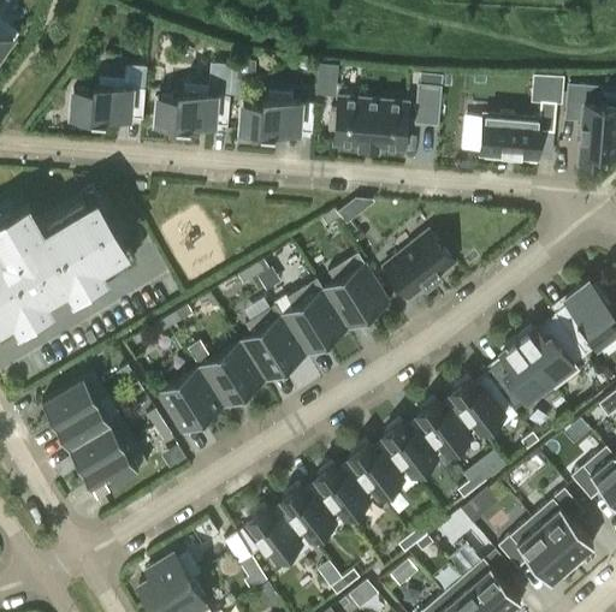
[(0,61),(1,60),(0,59),(0,55),(17,30),(0,18),(0,61)]
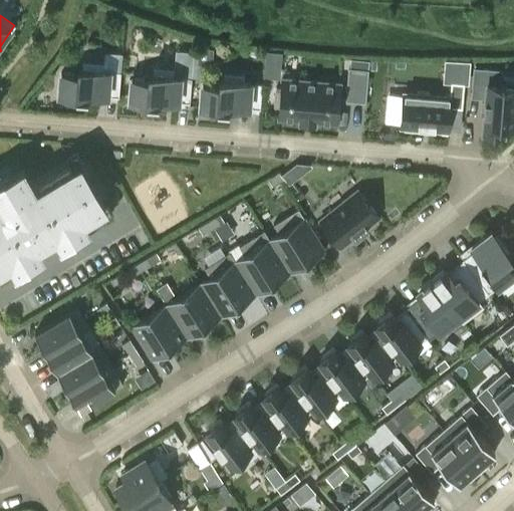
[(87,97),(118,99),(120,74),(102,73),(102,66),(82,64),(82,71),(78,71),(77,76),(61,75),(59,97),(87,99),(87,97)]
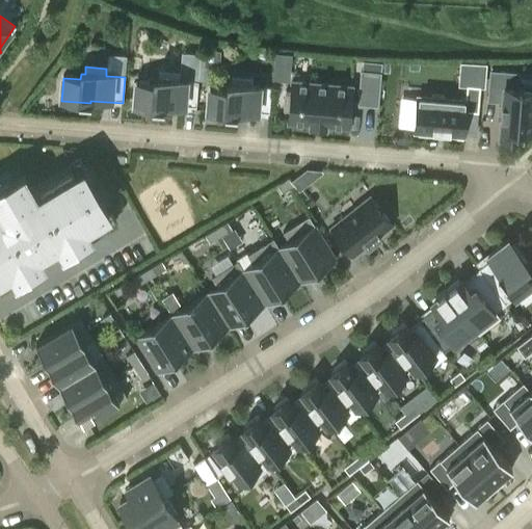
[(485,89),(487,69),(477,68),(476,88),(480,88),(485,89)]
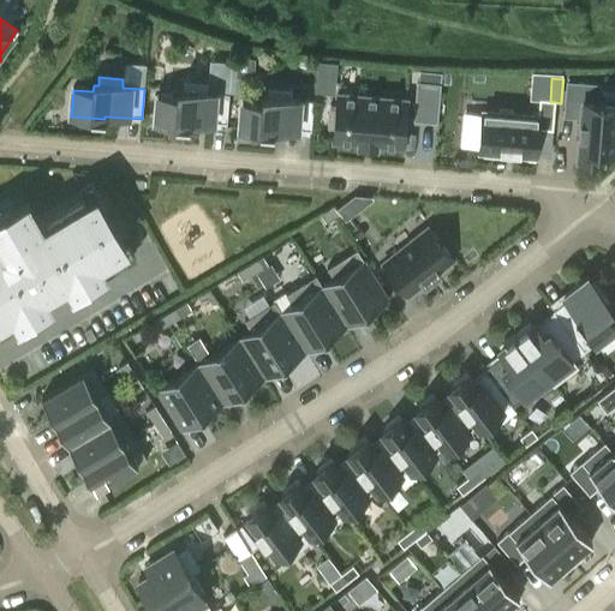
[(157,97),(155,124),(189,126),(189,124),(226,126),(228,96),(207,94),(208,87),(184,84),(183,93),(178,91),(177,99),(157,97)]
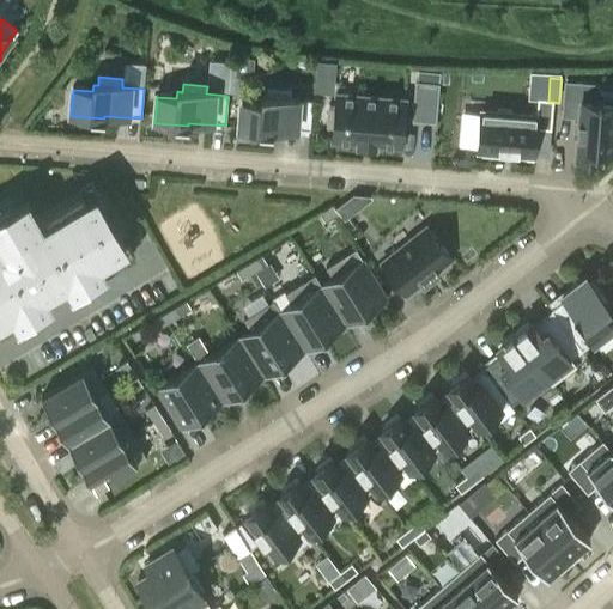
[(414,121),(436,122),(439,85),(417,84),(414,121)]
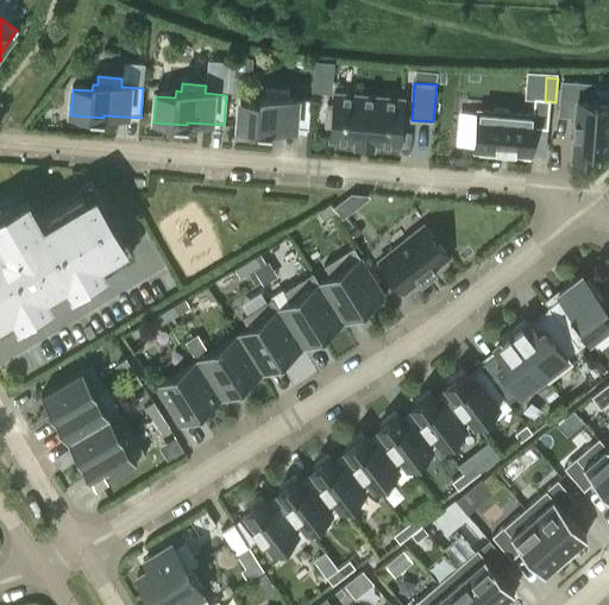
[(608,104),(591,104),(592,87),(563,84),(559,118),(576,119),(572,158),(596,161),(597,150),(608,151),(608,150),(608,104)]
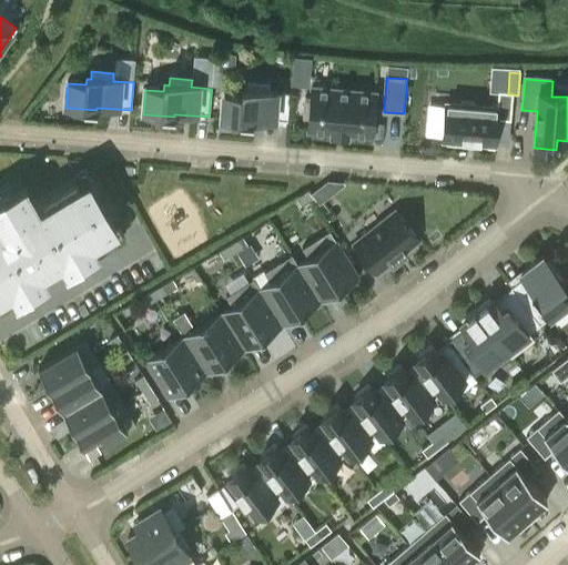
[(224,96),(222,121),(253,123),(253,120),(287,123),(290,96),(270,93),(270,87),(247,84),(246,92),(242,91),(242,98),(224,96)]
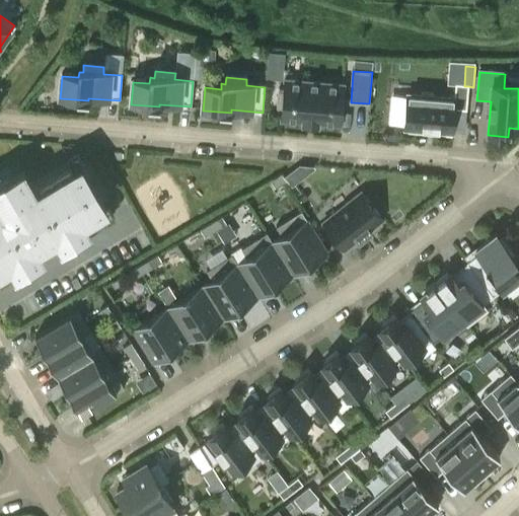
[(317,123),(340,125),(344,87),(284,82),(284,91),(278,91),(277,109),(282,111),(281,120),(303,122),(303,128),(317,129),(317,123)]
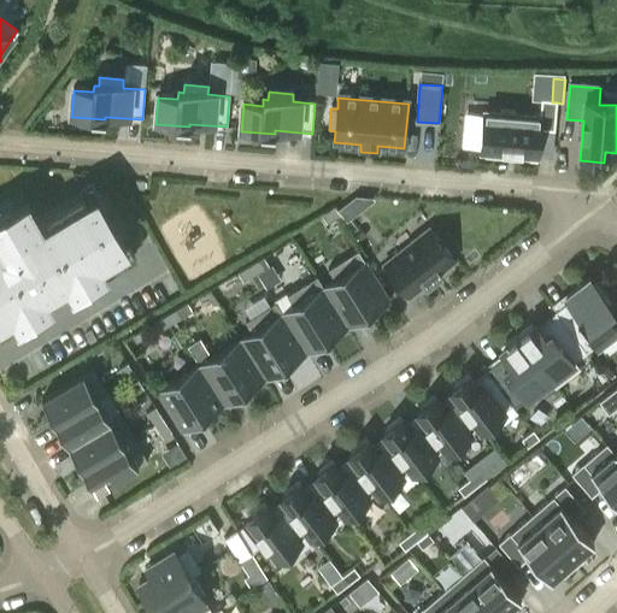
[(500,116),(485,115),(481,154),(486,155),(486,159),(500,160),(500,157),(538,159),(540,131),(554,133),(557,102),(552,102),(541,101),(540,119),(515,117),(515,113),(500,112),(500,116)]
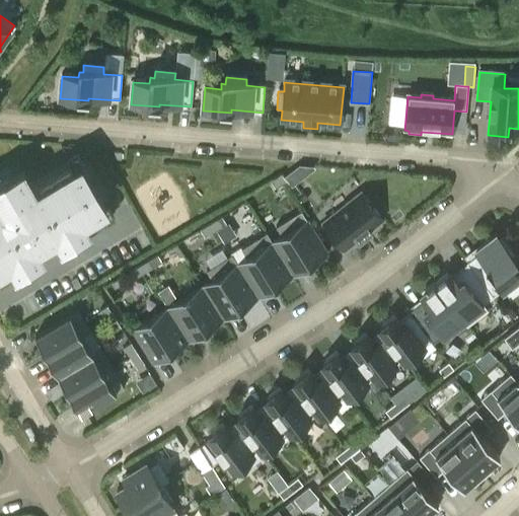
[(23,172),(0,186),(0,281),(41,258),(40,254),(60,241),(62,244),(103,220),(99,212),(104,209),(81,168),(75,171),(70,163),(31,187),(23,172)]
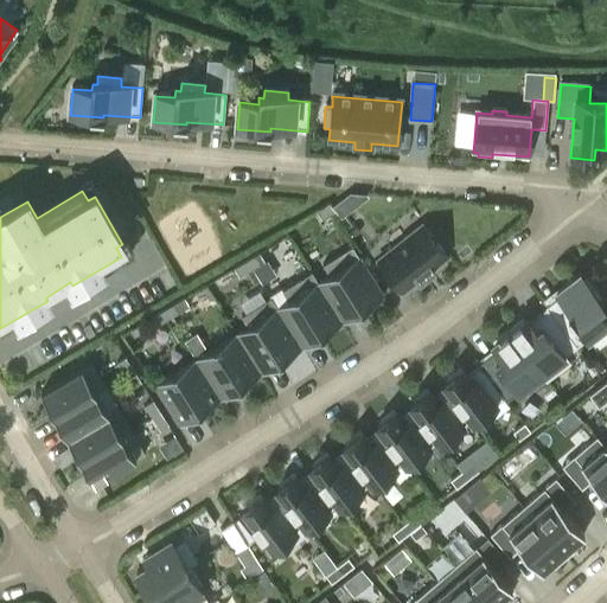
[(366,198),(365,197),(350,196),(333,209),(342,219),(366,198)]
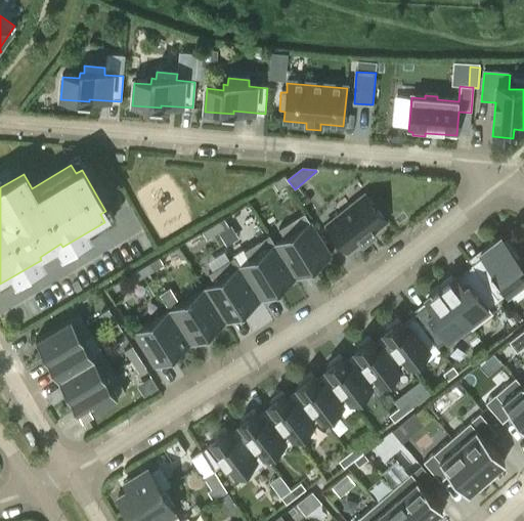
[(285,178),(273,184),(277,191),(289,185),(285,178)]
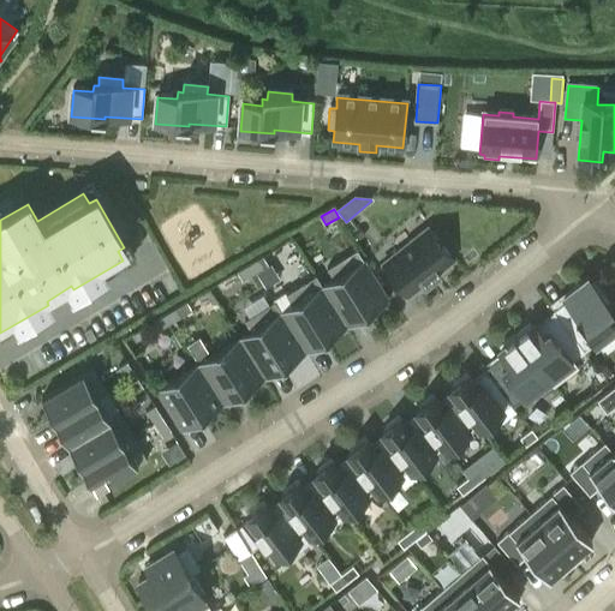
[(428,231),(383,267),(407,298),(423,286),(425,288),(440,276),(437,274),(453,262),(428,231)]
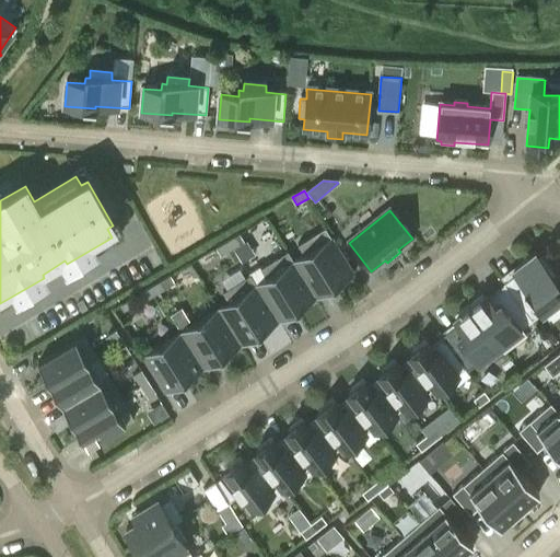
[(303,256),(293,262),(292,263),(316,300),(354,276),(325,230),(298,246),(303,256)]
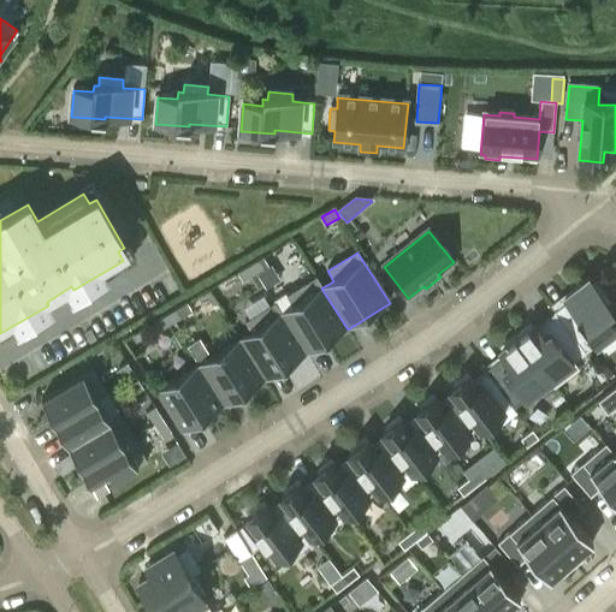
[(268,268),(264,260),(250,267),(255,275),(259,281),(273,273),(270,267),(268,268)]
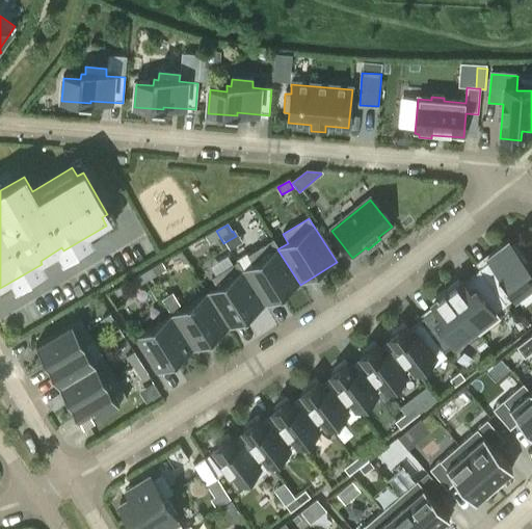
[(210,245),(220,238),(216,231),(205,238),(210,245)]
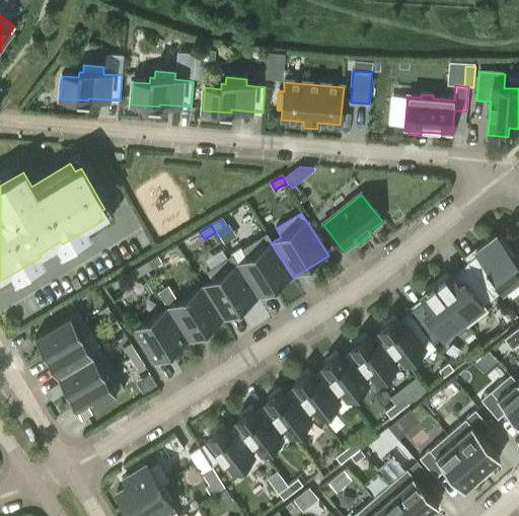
[(246,259),(237,265),(236,265),(257,299),(293,278),(271,243),(272,242),(267,234),(241,250),(246,259)]
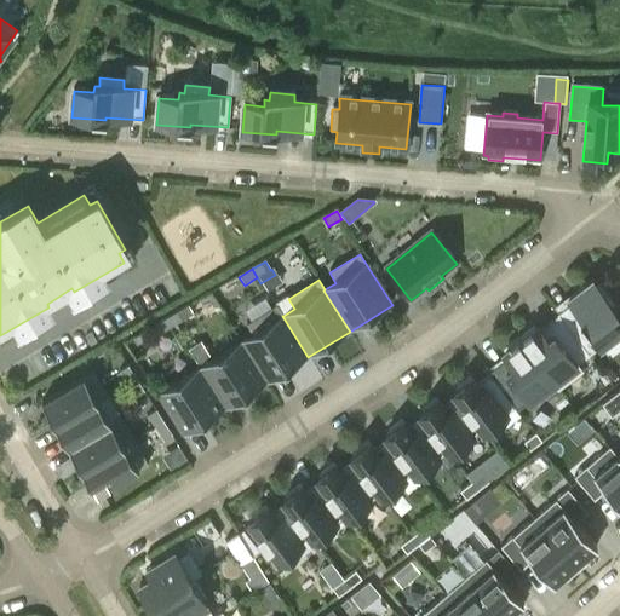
[(557,316),(560,320),(561,320),(590,356),(619,332),(619,328),(609,316),(615,311),(612,308),(614,305),(600,286),(597,288),(592,282),(577,294),(580,299),(557,316)]
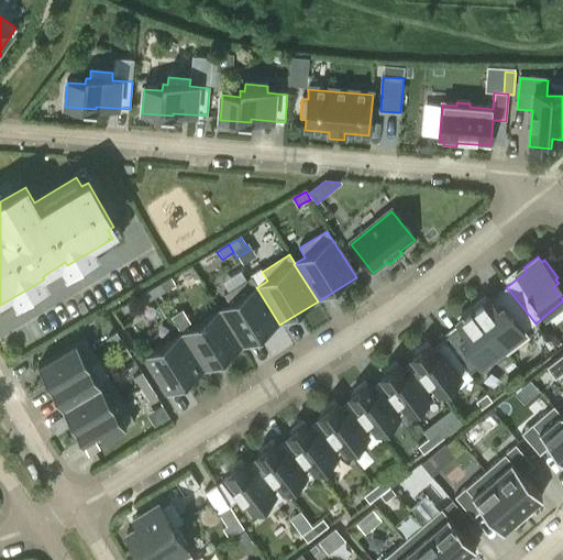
[(230,305),(219,311),(242,349),(279,325),(256,287),(257,287),(252,278),(223,296),(230,305)]
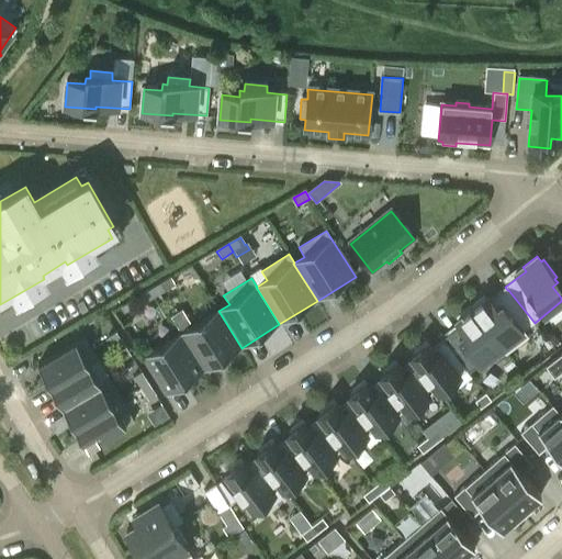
[(164,282),(152,290),(157,298),(168,290),(175,287),(170,279),(164,282)]
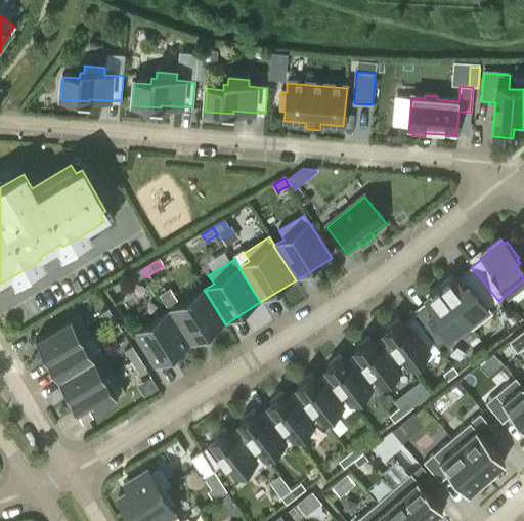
[(135,284),(146,277),(141,270),(131,276),(135,284)]
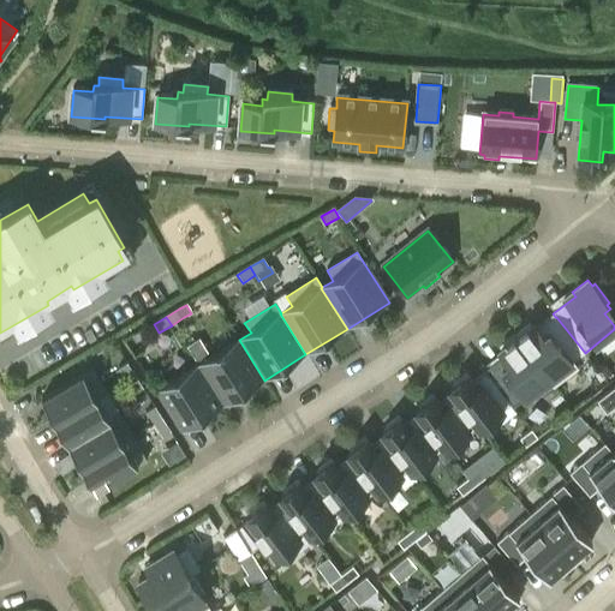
[(573,363),(585,353),(556,317),(555,317),(538,330),(535,325),(531,328),(530,325),(514,336),(549,381),(548,382),(554,388),(578,369),(573,363)]
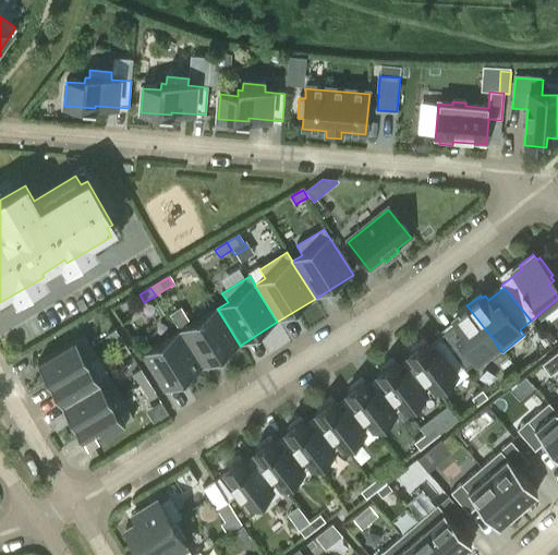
[(439,338),(441,340),(463,369),(465,371),(497,347),(498,346),(466,305),(453,316),(456,318),(452,321),(456,325),(439,338)]
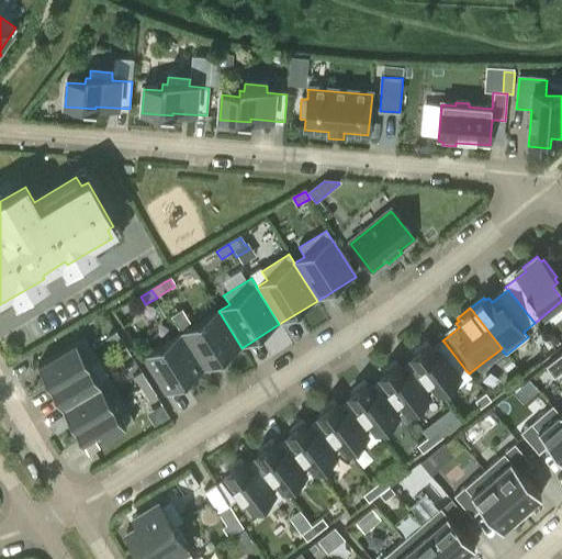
[(218,311),(180,334),(204,372),(242,348),(218,311)]
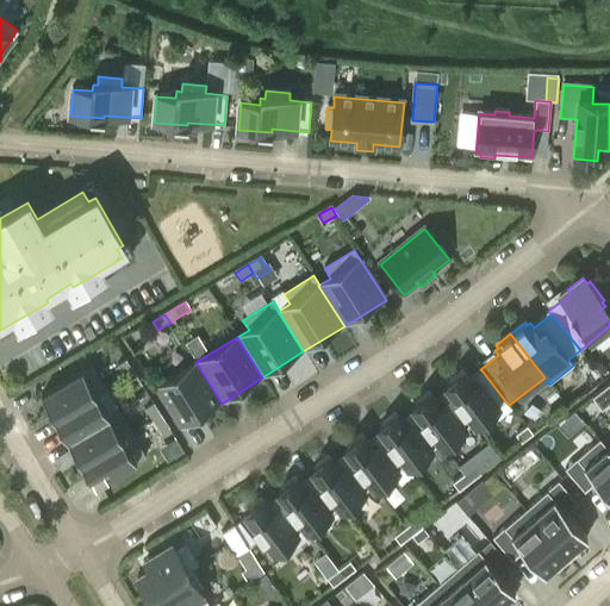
[(117,367),(125,380),(134,374),(125,362),(117,367)]
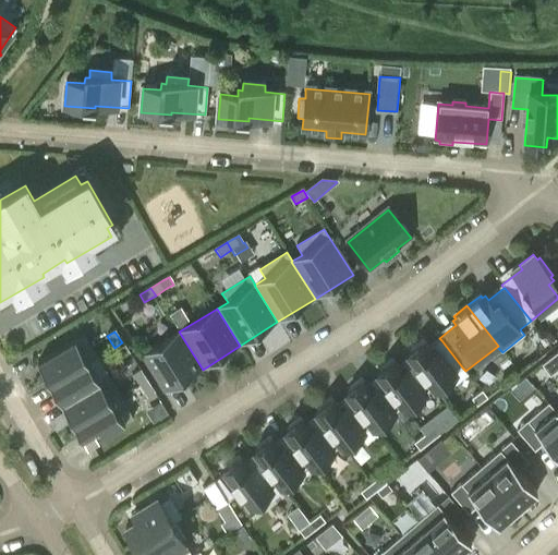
[(165,394),(203,370),(179,332),(141,356),(165,394)]
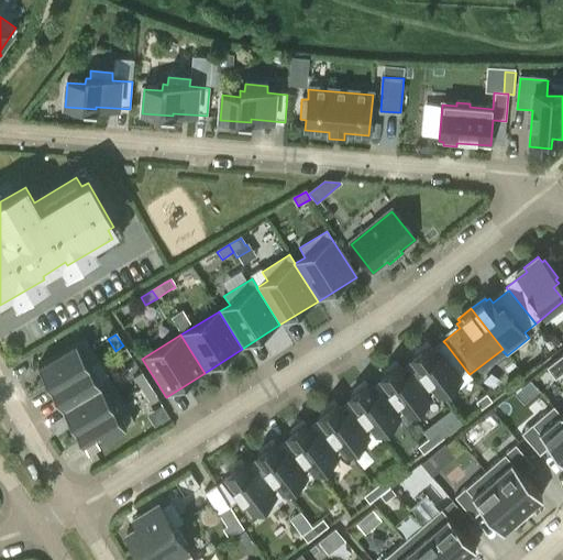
[(39,368),(51,388),(98,361),(86,340),(39,368)]
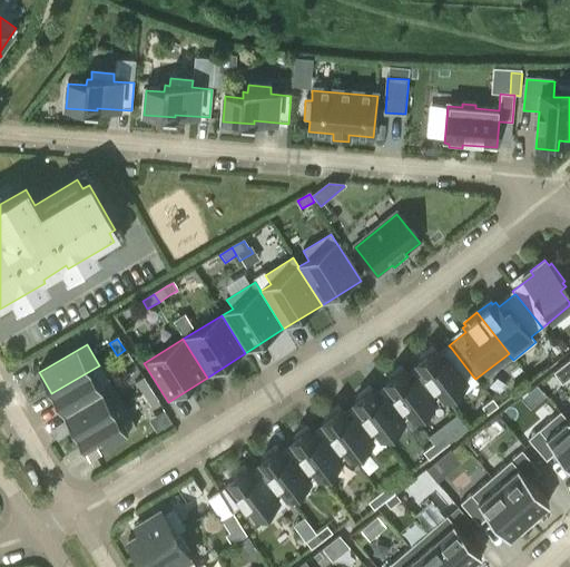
[(444,399),(473,377),(451,348),(439,357),(432,348),(420,358),(422,360),(416,364),(420,368),(442,397),(444,399)]
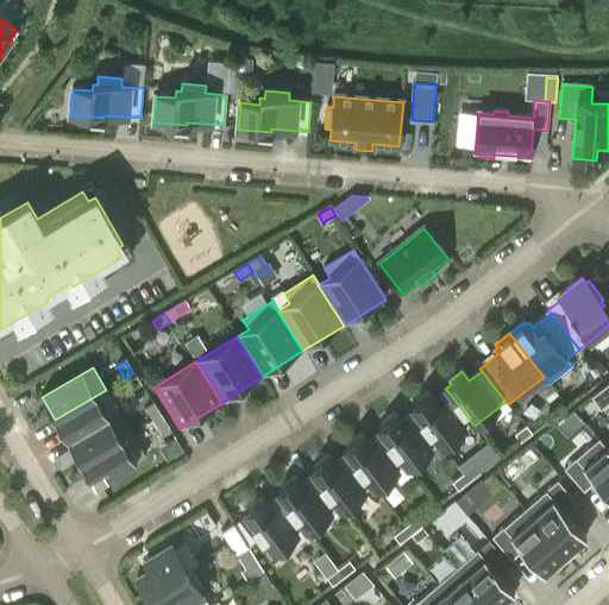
[(142,386),(133,373),(125,379),(133,391),(142,386)]
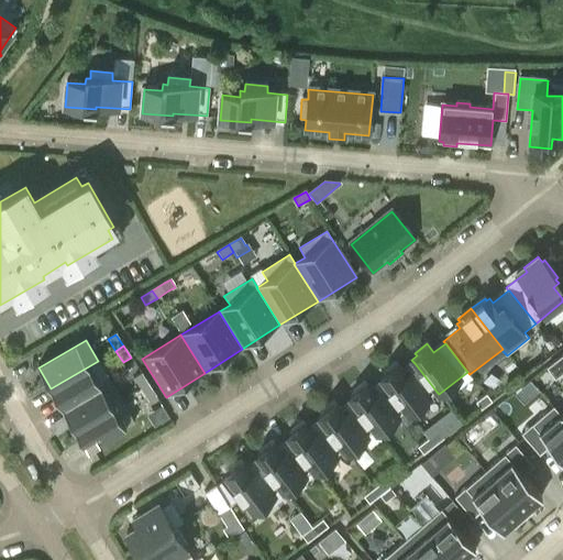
[(555,381),(562,374),(562,355),(547,370),(555,381)]
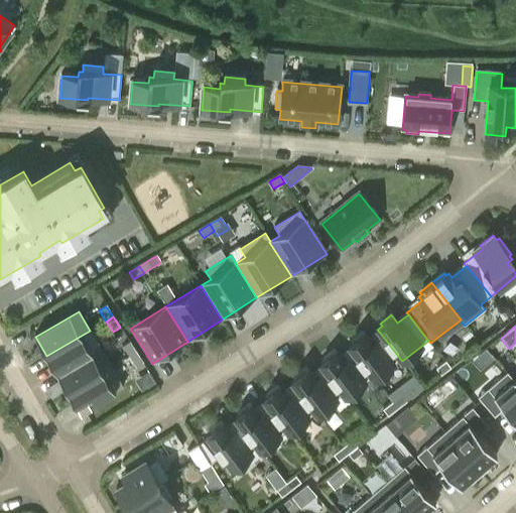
[(90,331),(46,356),(57,375),(101,350),(90,331)]
